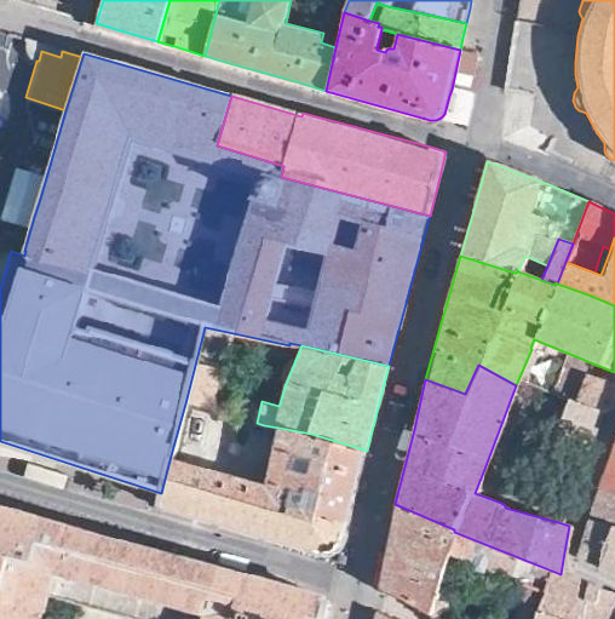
[(614,382),(581,371),(572,399),(602,410),(609,406),(614,394),(614,390),(614,382)]
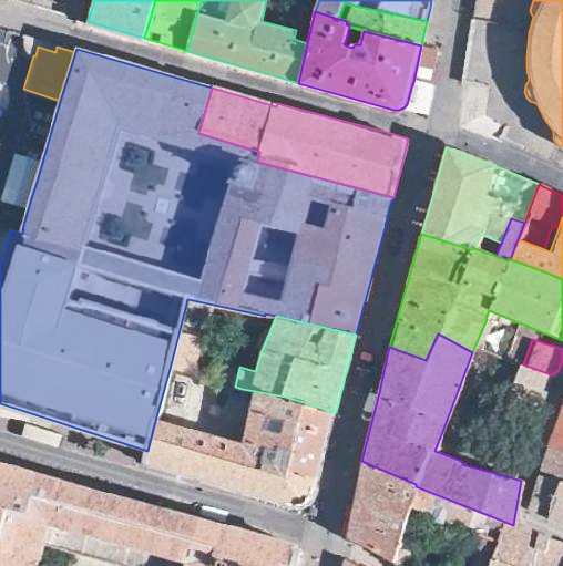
[(523,364),(518,362),(507,395),(535,405),(541,391),(545,377),(551,374),(523,364)]
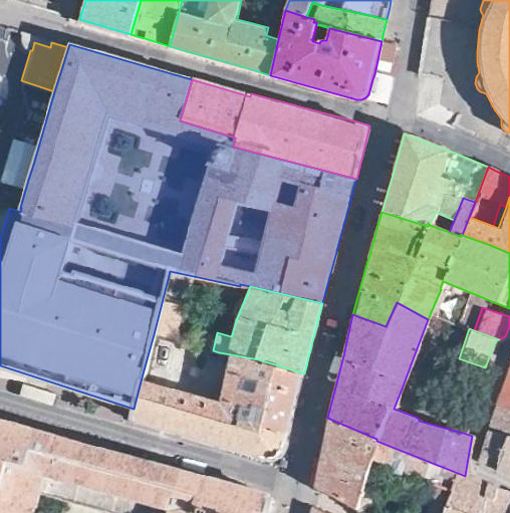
[(213,350),(154,334),(142,377),(187,391),(221,401),(231,354),(219,352),(213,350)]
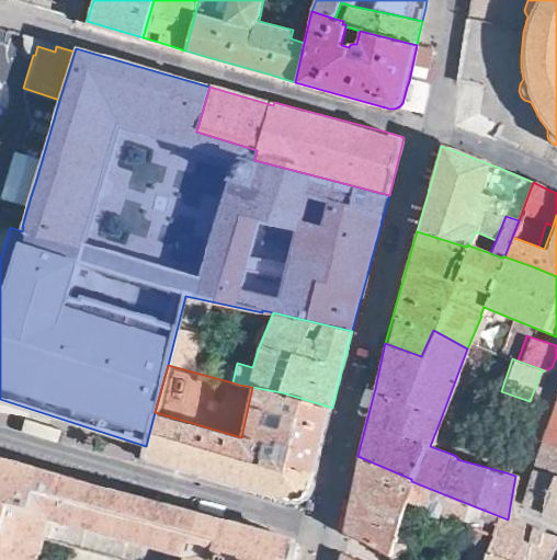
[(282,392),(252,387),(241,437),(318,460),(324,441),(332,408),(282,392)]
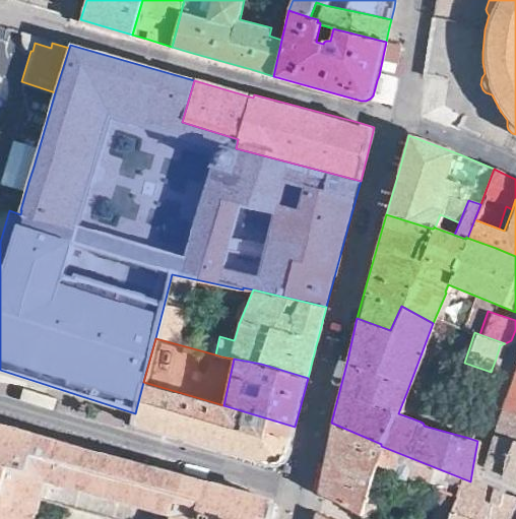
[(515,367),(510,383),(506,395),(515,398),(515,367)]
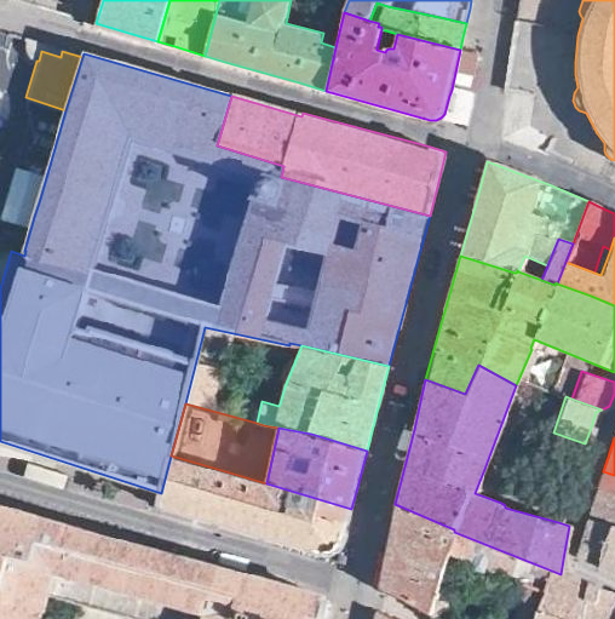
[(196,519),(212,522),(225,471),(171,456),(161,493),(157,508),(196,519)]
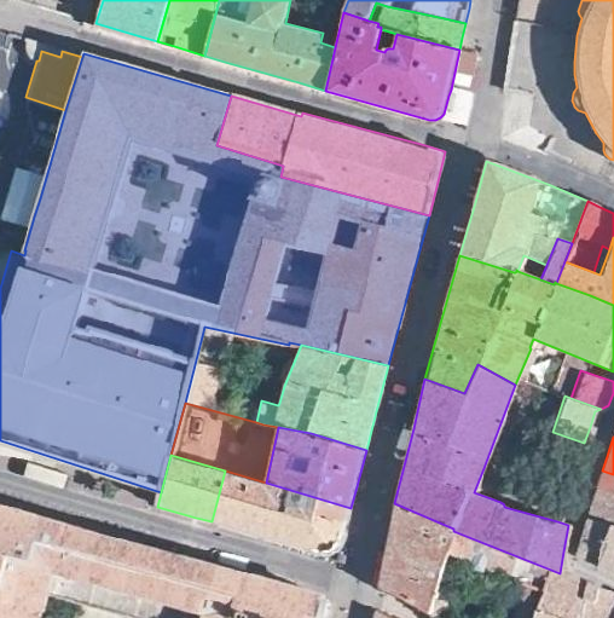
[(225,471),(212,521),(285,542),(320,552),(323,552),(326,552),(330,550),(332,549),(335,548),(337,546),(339,544),(340,542),(341,541),(342,538),(342,537),(343,535),(343,531),(351,508),(266,483),(225,471)]
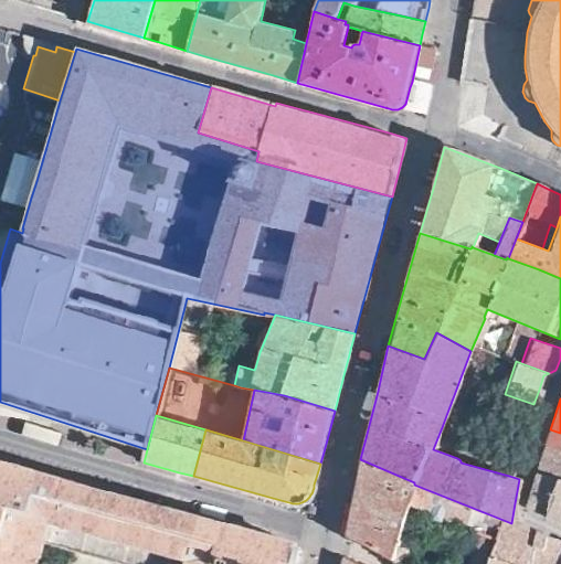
[(546,444),(560,450),(560,433),(550,429),(548,436),(546,444)]
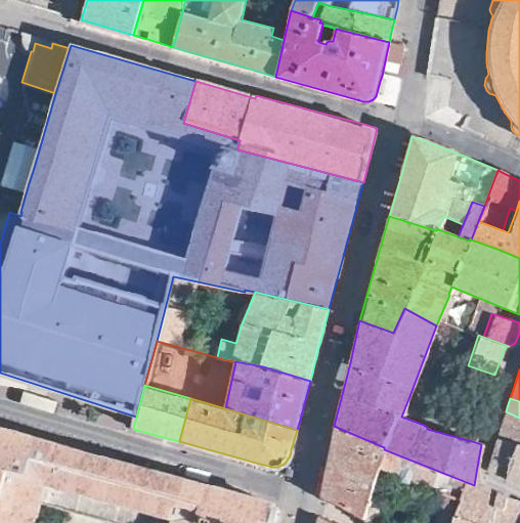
[(519,418),(506,411),(501,427),(496,438),(515,443),(515,444),(519,445),(519,418)]
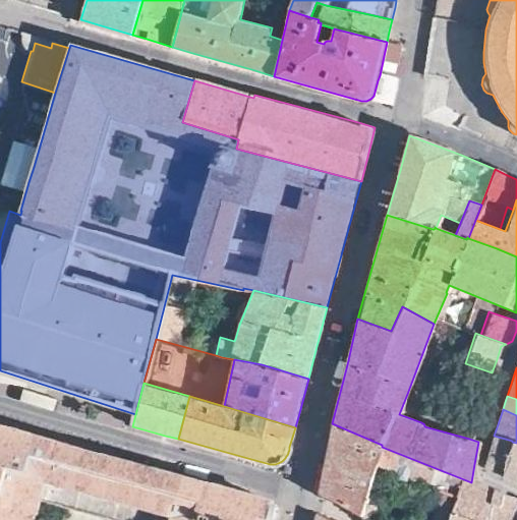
[(271,519),(275,505),(0,422),(0,519),(271,519)]
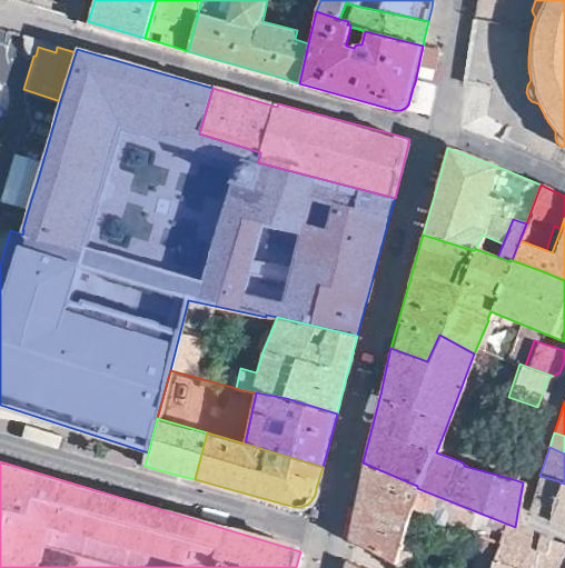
[(349,540),(403,567),(412,567),(419,552),(399,544),(410,508),(417,488),(417,486),(363,462),(356,502),(349,540)]
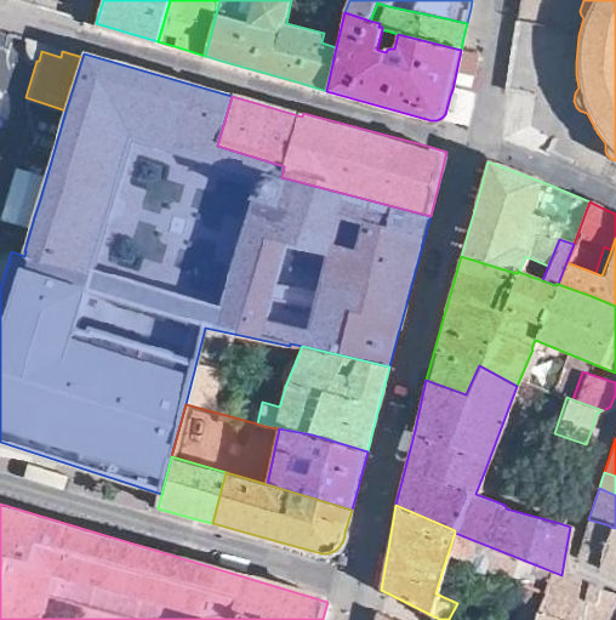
[(588,561),(598,566),(600,552),(610,527),(610,525),(588,519),(577,556),(588,561)]
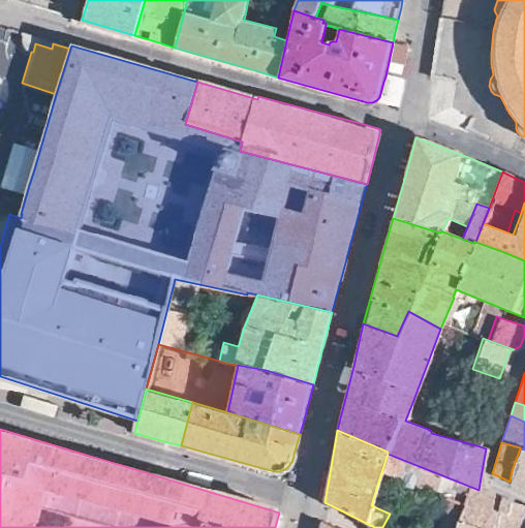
[(524,488),(524,449),(520,448),(512,470),(510,482),(518,486),(524,488)]
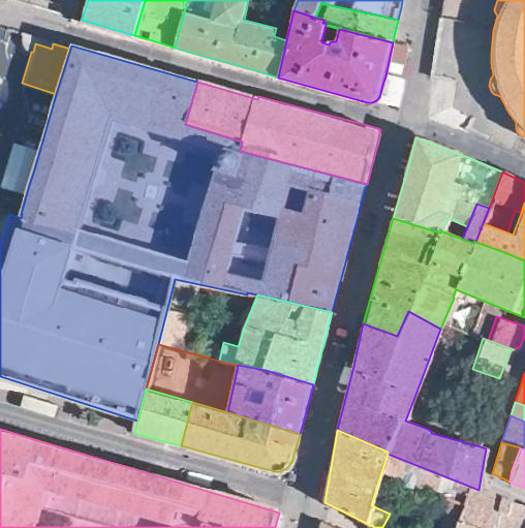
[(393,482),(422,492),(423,488),(441,495),(442,498),(445,499),(435,527),(454,527),(458,519),(457,518),(463,502),(468,486),(388,454),(381,472),(395,477),(393,482)]
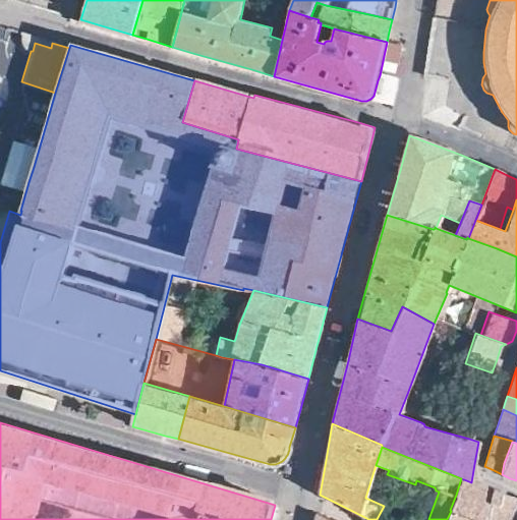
[(471,482),(461,478),(456,495),(450,510),(451,511),(475,519),(486,519),(487,519),(490,503),(500,506),(503,494),(495,489),(485,486),(471,482)]
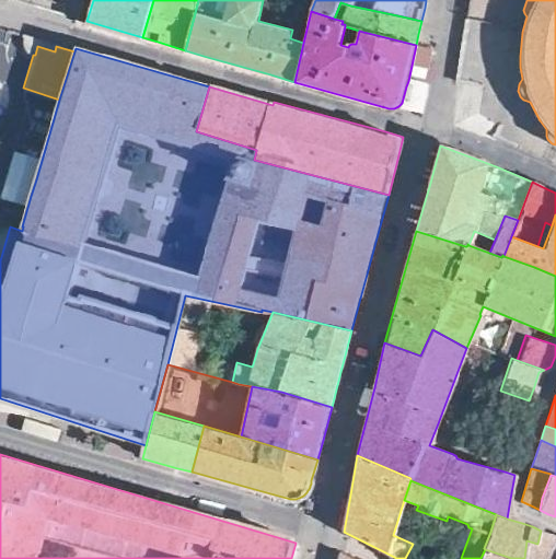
[(524,558),(523,558),(555,558),(555,536),(555,537),(541,531),(537,544),(526,540),(524,558)]
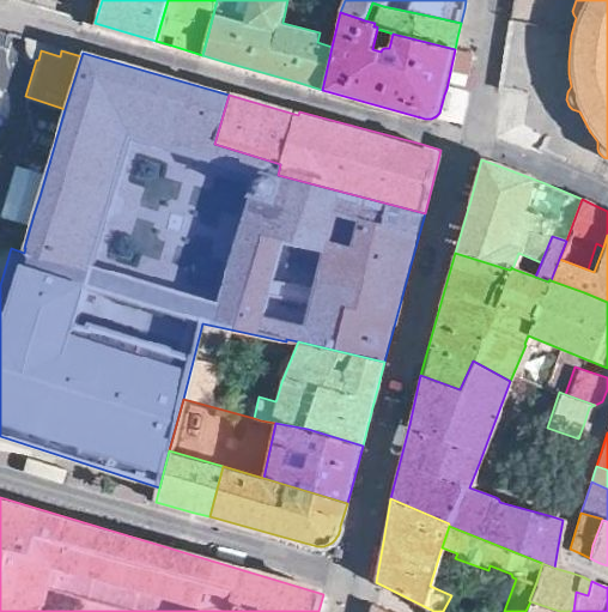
[(559,611),(530,601),(526,611),(559,611)]
